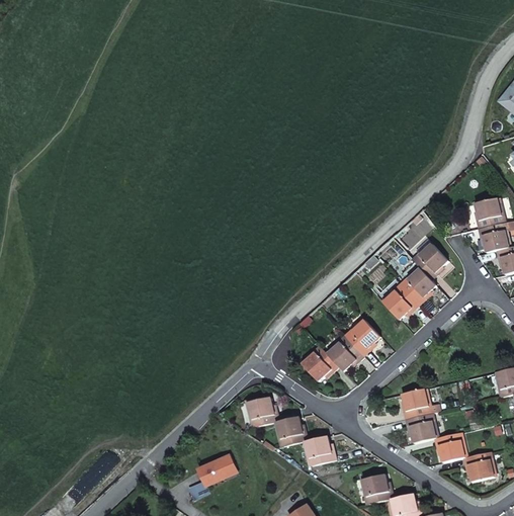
[(513,78),(497,100),(513,113),(513,78)]
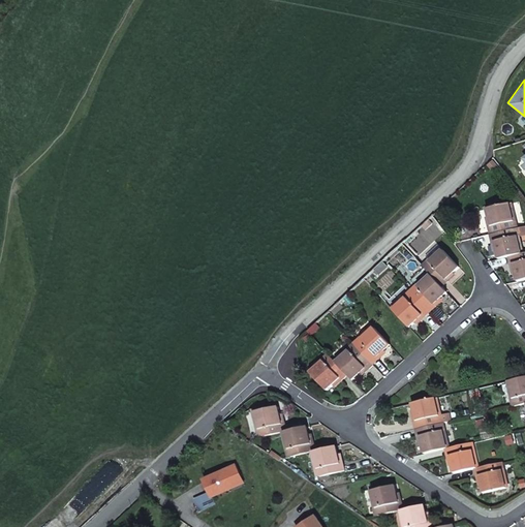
[(487,233),(508,227),(507,219),(511,218),(507,202),(484,208),(488,224),(486,224),(487,233)]
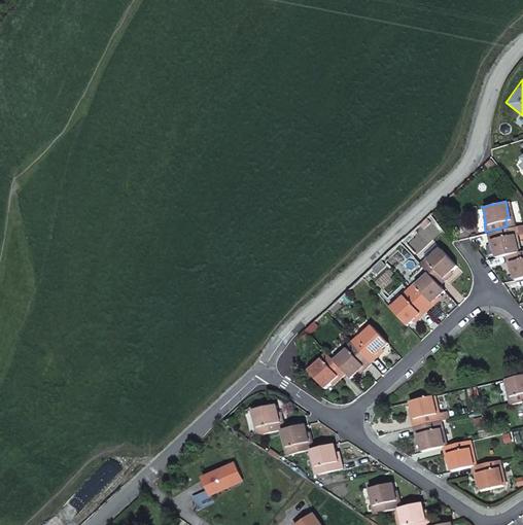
[(521,231),(520,223),(511,225),(507,226),(509,234),(513,233),(521,231)]
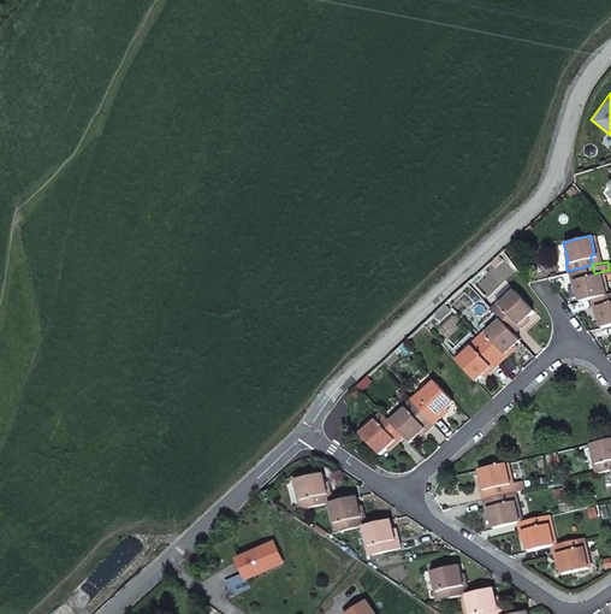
[(604,293),(599,272),(594,273),(592,265),(567,271),(569,281),(571,279),(576,300),(588,296),(604,293)]
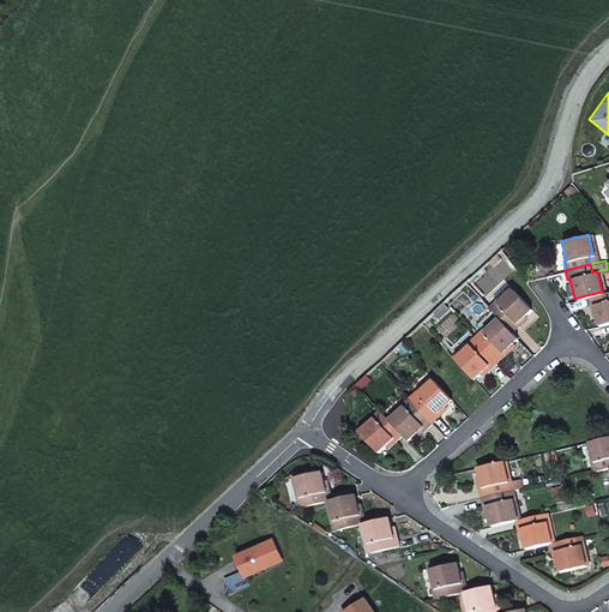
[(498,306),(492,312),(496,317),(508,330),(516,324),(513,322),(529,309),(505,283),(490,297),(496,301),(494,303),(498,306)]
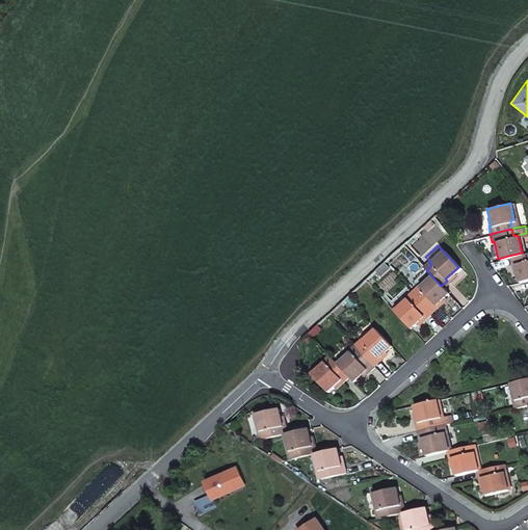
[(527,252),(522,253),(508,256),(509,264),(512,264),(516,281),(527,277),(527,252)]
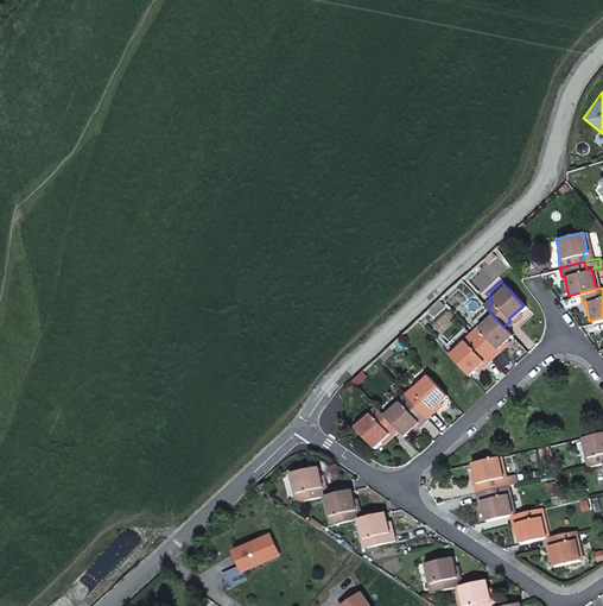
[(503,327),(492,314),(476,328),(480,333),(473,338),(490,357),(496,351),(494,348),(509,334),(503,327)]
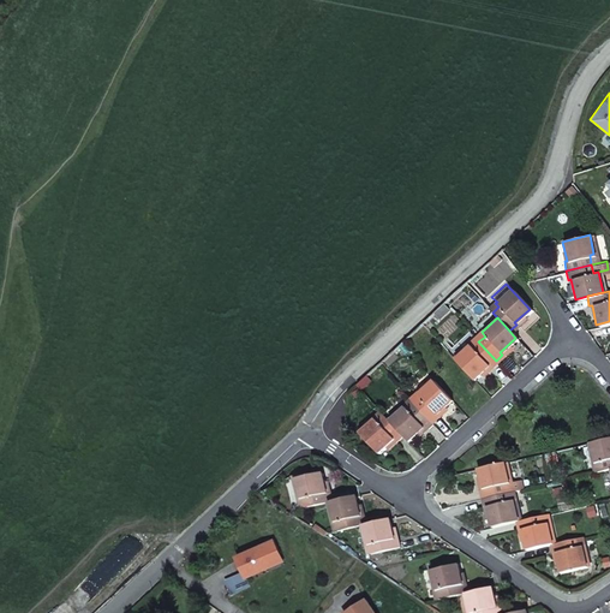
[(485,337),(482,332),(474,338),(478,341),(485,337)]
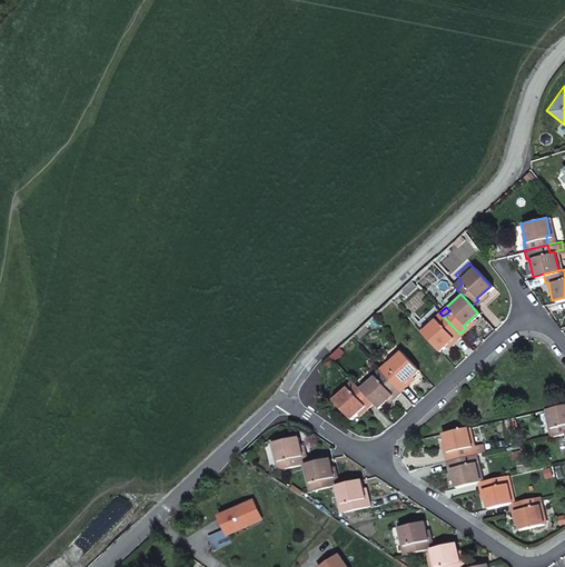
[(453,340),(459,334),(443,316),(439,312),(419,331),(436,350),(450,338),(453,340)]
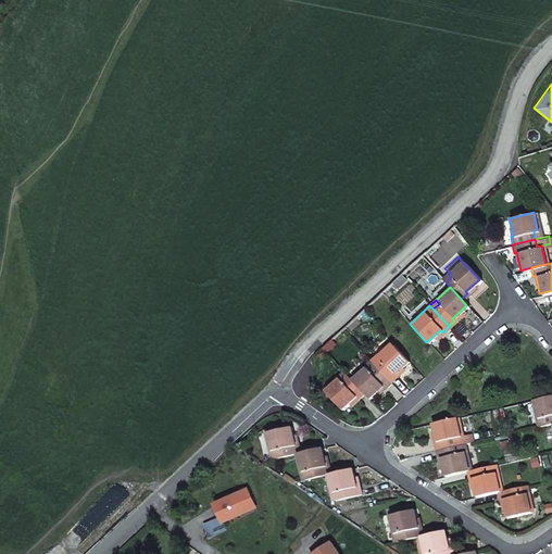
[(408,361),(390,342),(376,355),(378,359),(373,364),(389,382),(396,376),(393,374),(408,361)]
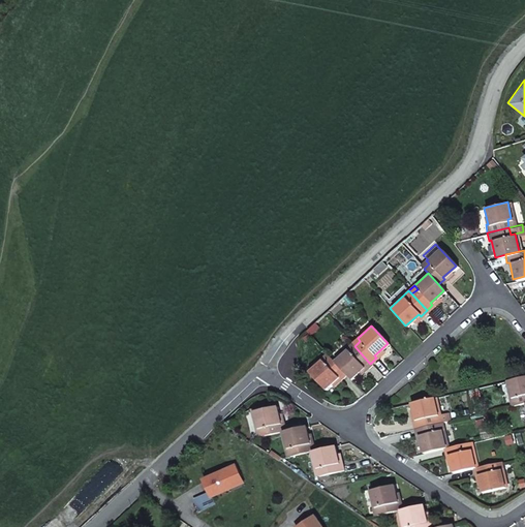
[(364,369),(370,364),(354,346),(348,351),(346,348),(333,361),(344,373),(349,378),(362,367),(364,369)]
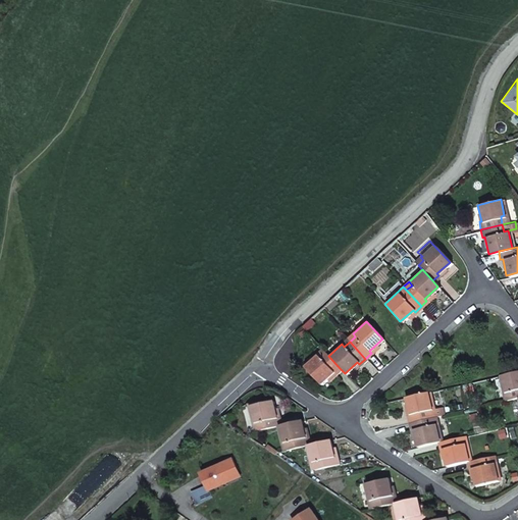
[(325,352),(322,349),(316,354),(319,357),(325,352)]
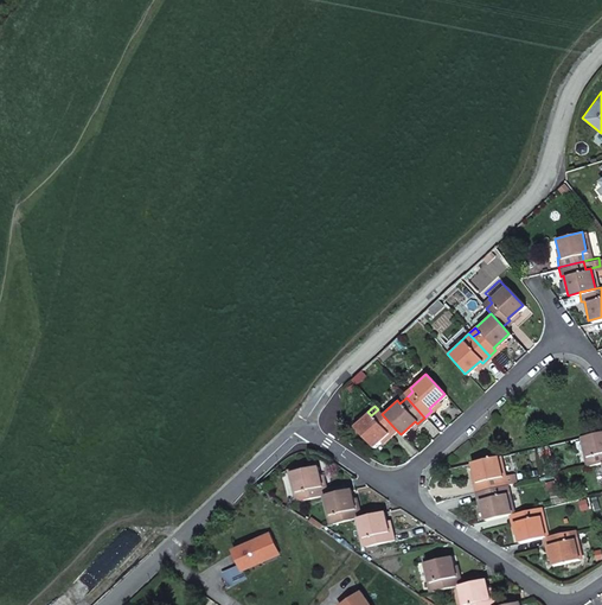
[(371,415),(367,412),(352,426),(370,446),(385,432),(388,435),(395,428),(382,414),(378,409),(371,415)]
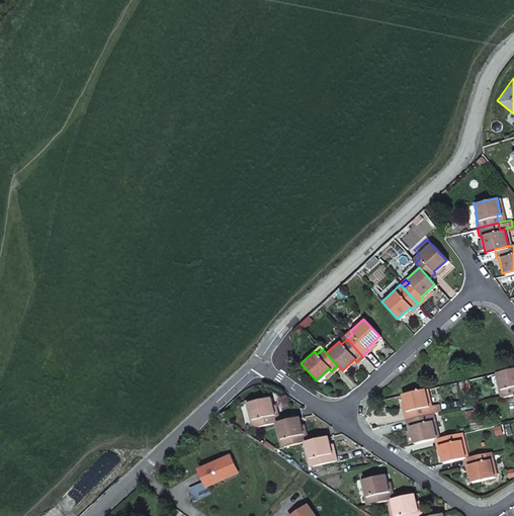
[(513,367),(495,371),(498,389),(502,388),(504,396),(513,394),(513,393),(513,367)]
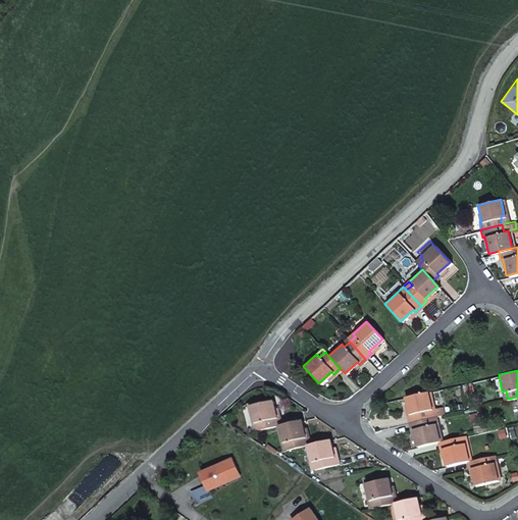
[(425,390),(403,395),(407,414),(405,414),(406,422),(427,417),(431,416),(437,415),(435,407),(429,408),(425,390)]
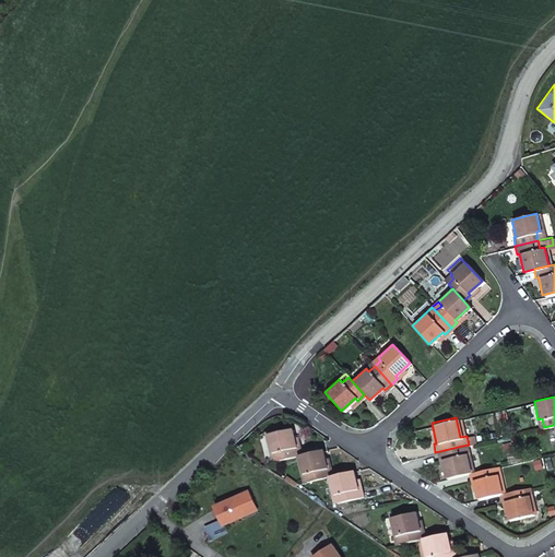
[(295,455),(297,454),(296,446),(293,447),(288,428),(273,431),(272,429),(262,431),(263,435),(264,434),(269,452),(273,452),(275,460),(295,455)]
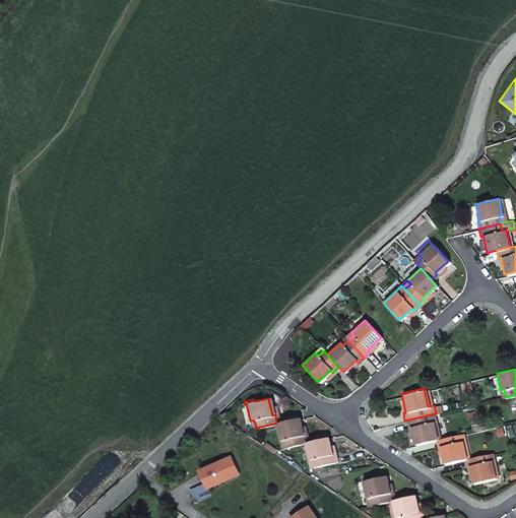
[(426,415),(404,421),(406,429),(409,428),(413,444),(434,440),(436,439),(432,422),(428,423),(426,415)]
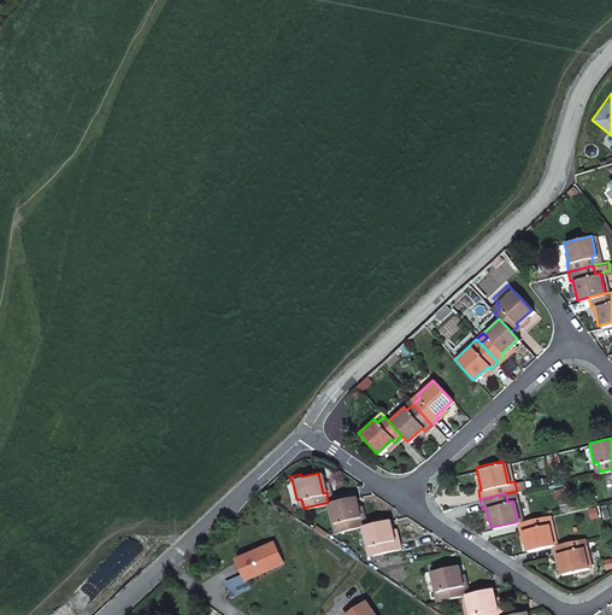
[(357,516),(352,497),(328,502),(325,503),(330,522),(335,521),(336,531),(360,525),(362,525),(360,515),(357,516)]
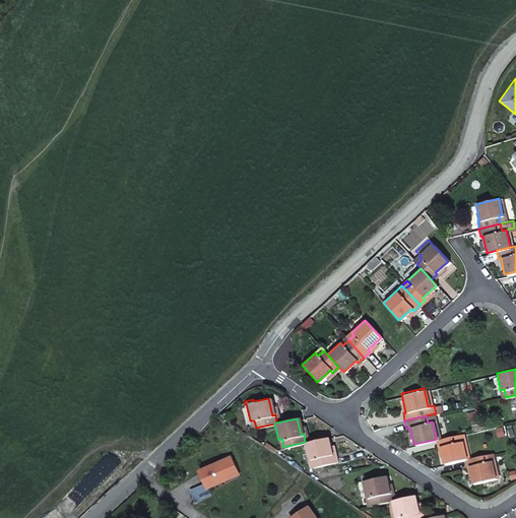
[(456,442),(455,435),(436,439),(434,440),(436,448),(439,447),(443,463),(463,459),(465,458),(461,441),(456,442)]
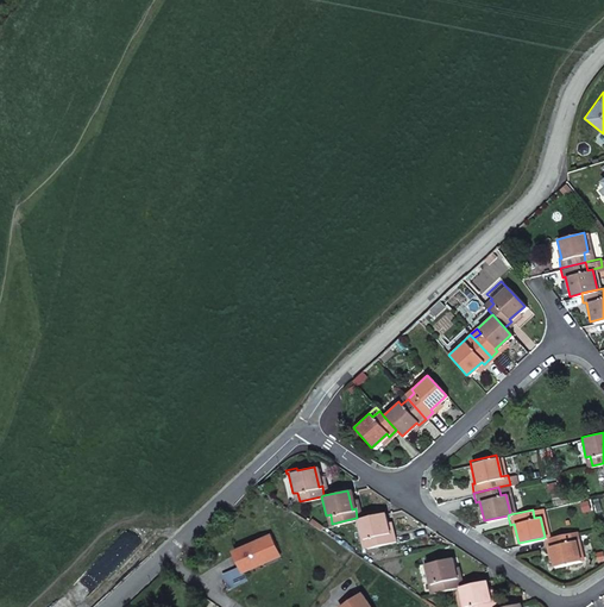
[(385,531),(382,512),(357,518),(356,518),(362,546),(391,540),(389,531),(385,531)]
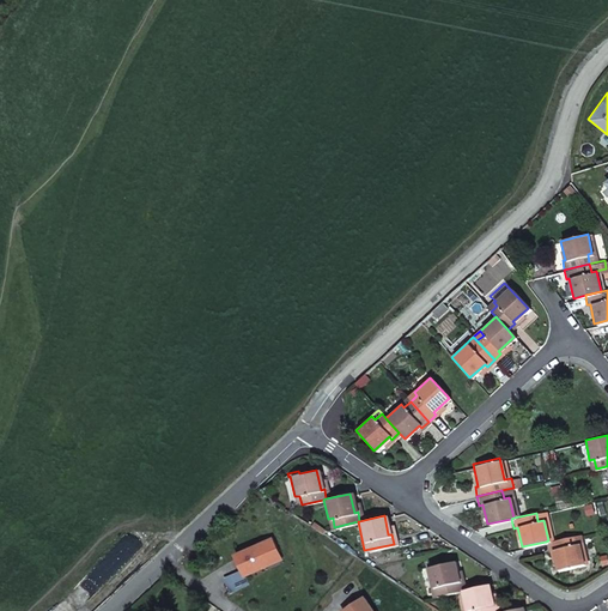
[(308,525),(317,531),(323,530),(311,520),(308,525)]
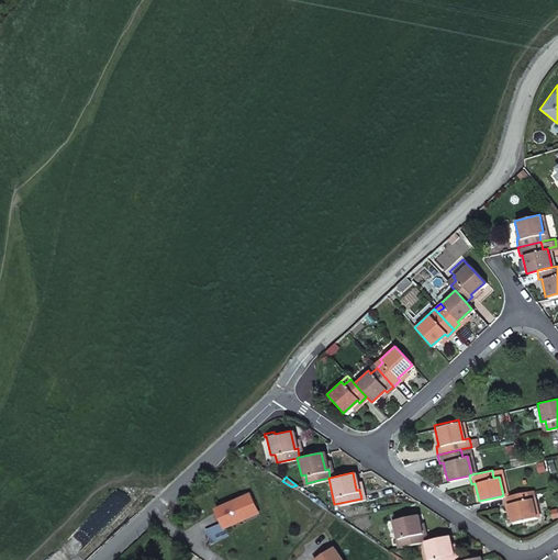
[(503,495),(501,496),(503,505),(506,505),(510,522),(534,516),(529,499),(526,499),(524,491),(503,495)]
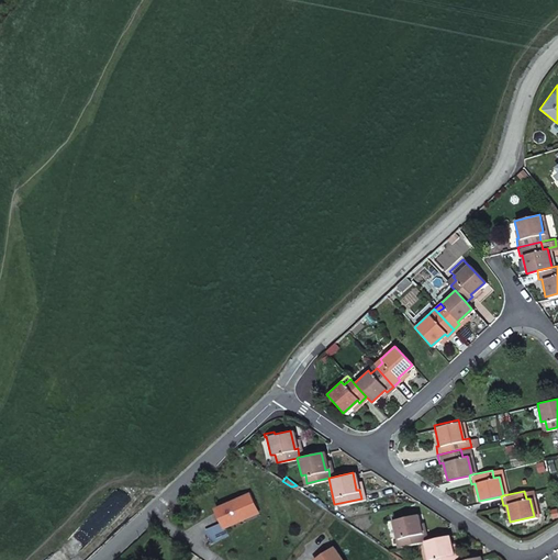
[(245,493),(213,508),(220,522),(214,524),(220,536),(224,534),(221,526),(245,515),(245,505),(249,503),(245,493)]
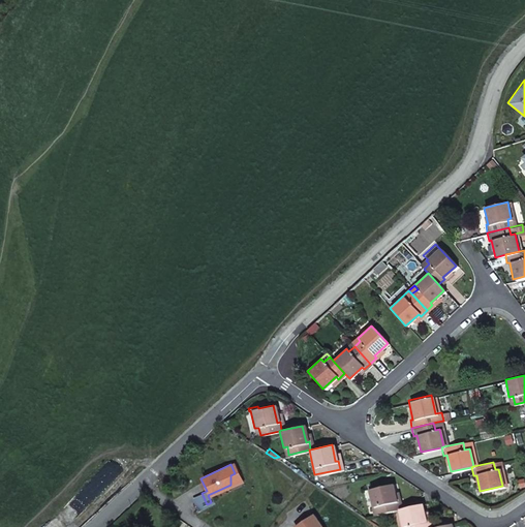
[(359,478),(345,481),(347,487),(360,485),(359,478)]
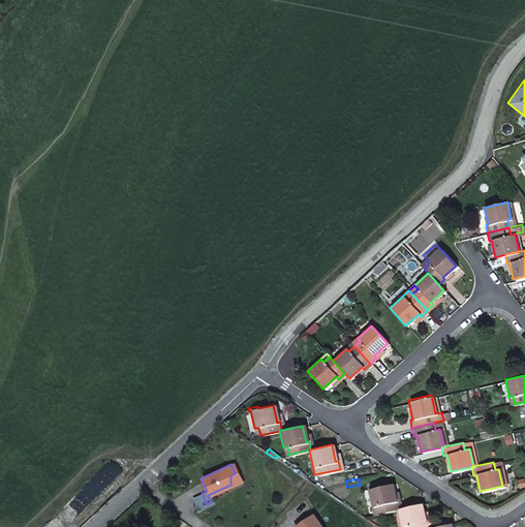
[(396,509),(398,508),(396,500),(394,501),(390,485),(368,489),(371,505),(369,506),(370,512),(372,510),(373,515),(396,509)]
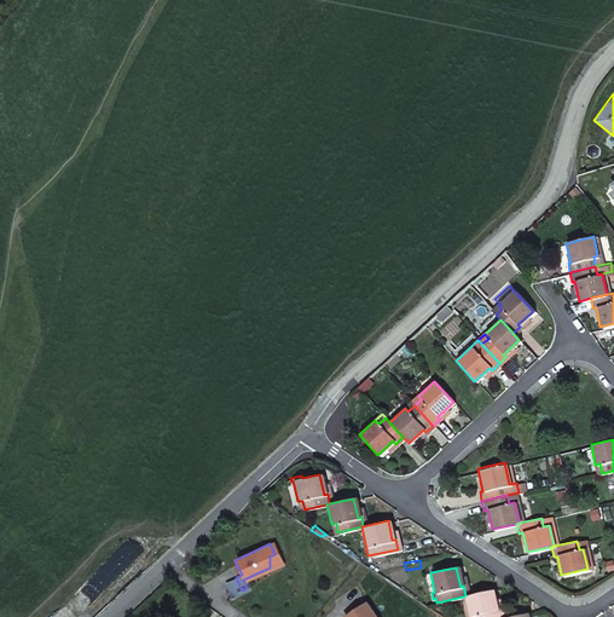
[(229,597),(242,590),(236,577),(222,584),(229,597)]
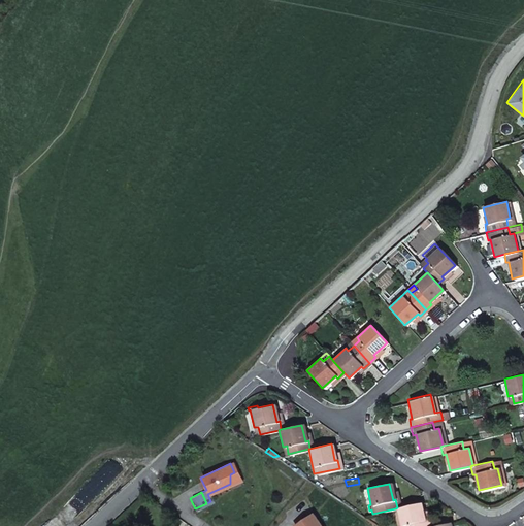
[(422,520),(418,502),(397,507),(395,508),(399,525),(403,525),(425,525),(424,520),(422,520)]
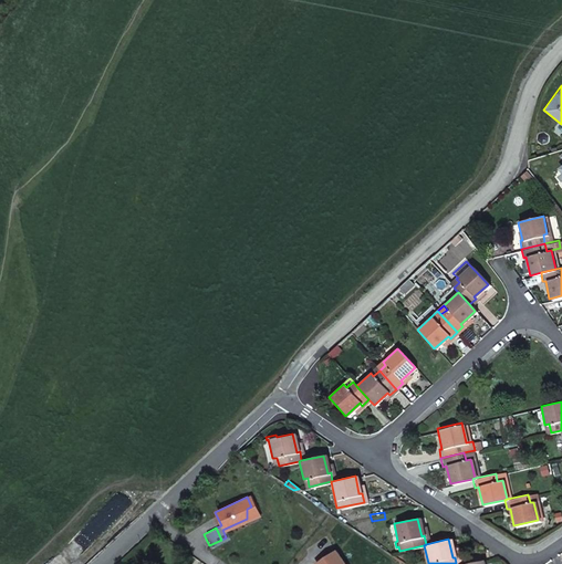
[(343,563),(333,550),(313,563),(312,563),(343,563)]
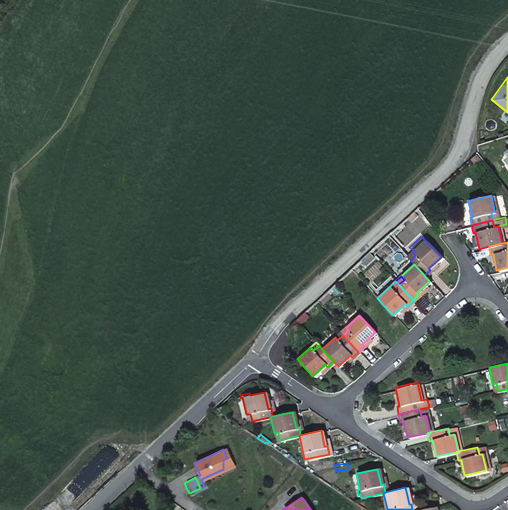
All buildings are outlined.
